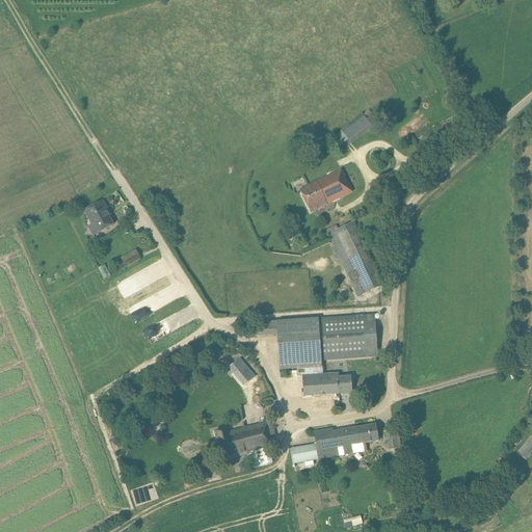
[(344,147),(372,124),(363,113),(336,136),(344,147)]
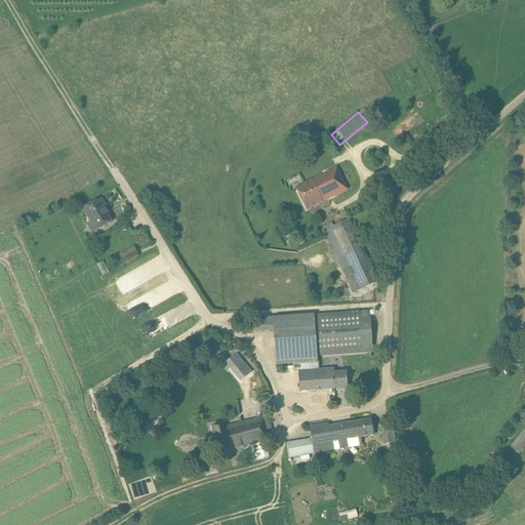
[(356,186),(349,169),(347,165),(305,185),(305,187),(296,191),(306,209),(356,186)]
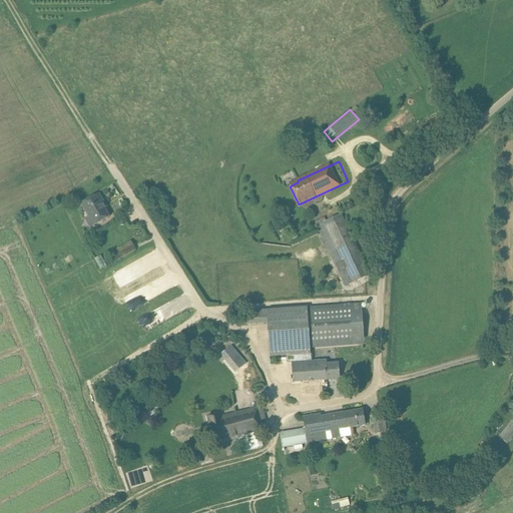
[(98,194),(81,204),(88,217),(90,215),(96,225),(109,217),(102,205),(104,204),(98,194)]
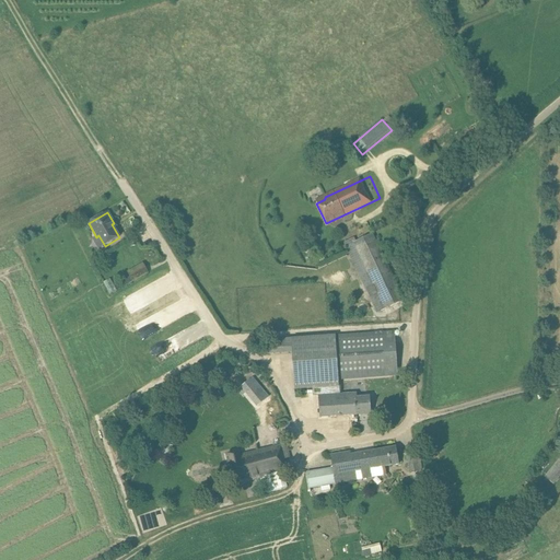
[(377,313),(404,301),(372,233),(357,242),(354,237),(345,243),(377,313)]
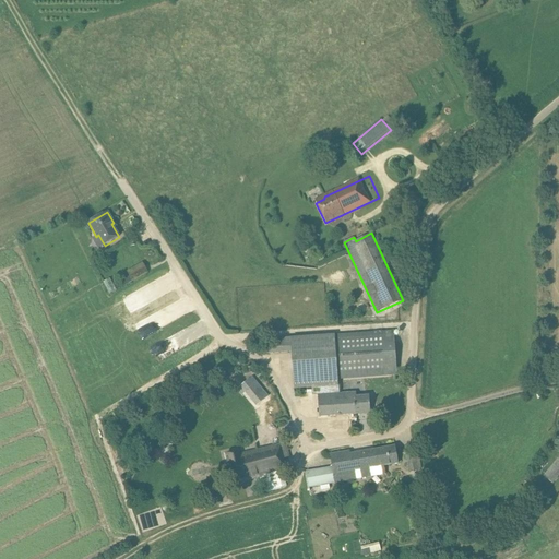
[(128,270),(132,281),(150,274),(144,262),(128,270)]
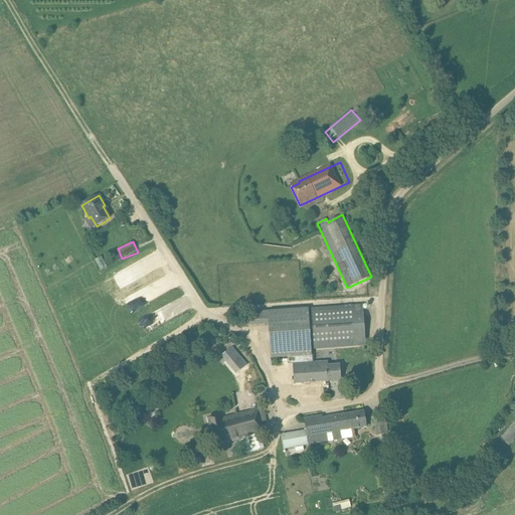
[(141,302),(154,298),(152,291),(139,295),(141,302)]
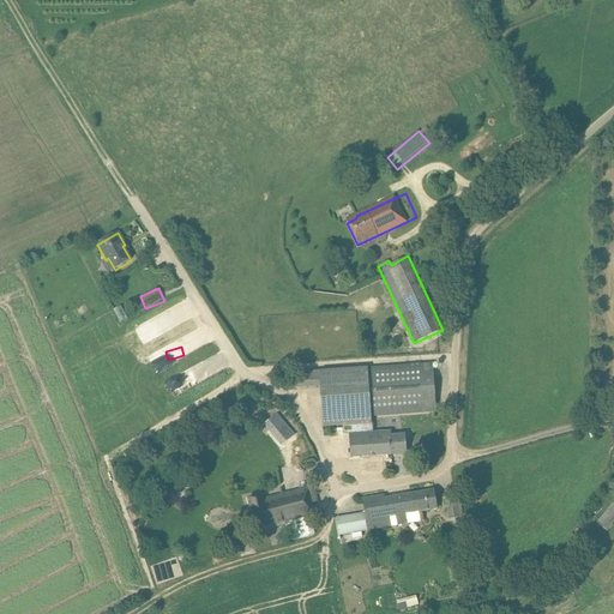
[(320,387),(323,427),(372,423),(371,416),(435,413),(432,365),(319,372),(320,387)]
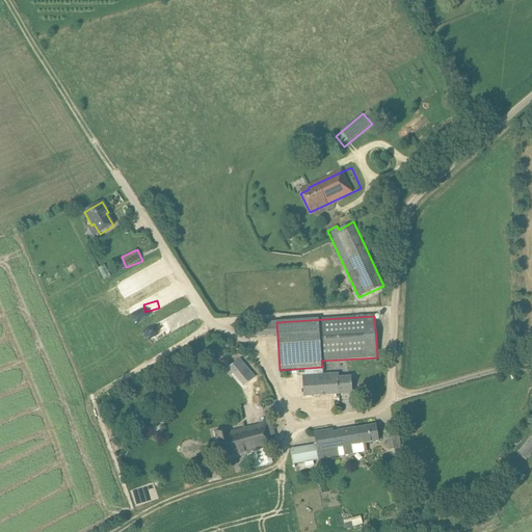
[(230,369),(234,374),(244,386),(254,377),(239,361),(234,366),(230,369)]
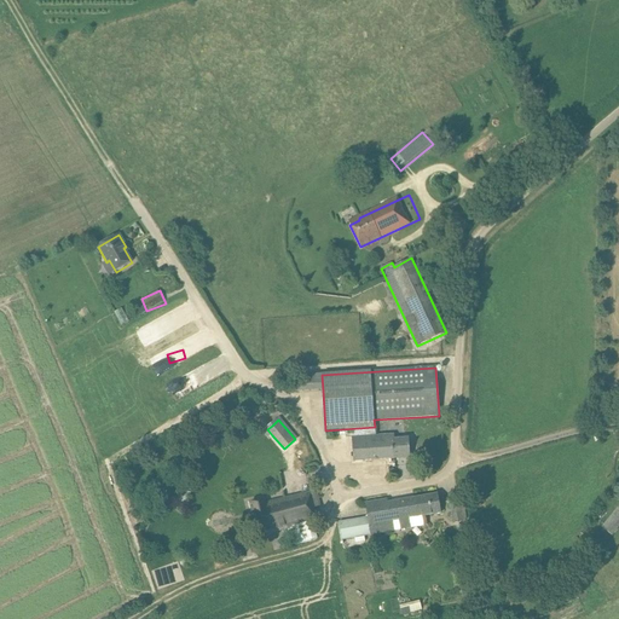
[(410,458),(409,439),(394,440),(394,435),(352,438),(353,462),(410,458)]
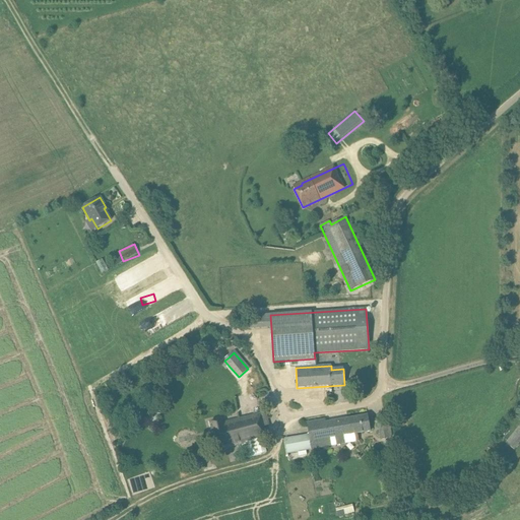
[(210,423),(212,433),(217,451),(266,439),(264,427),(269,426),(266,412),(220,424),(219,420),(210,423)]
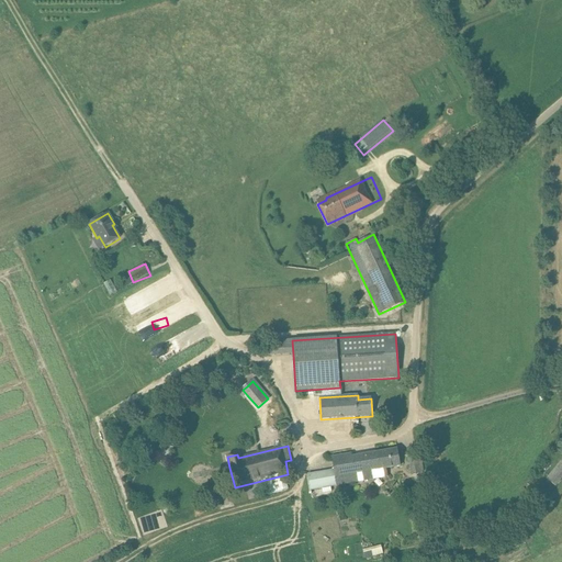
[(401,467),(400,460),(397,449),(352,457),(351,453),(332,457),(334,471),(307,475),(310,491),(336,486),(388,476),(386,469),(401,467)]
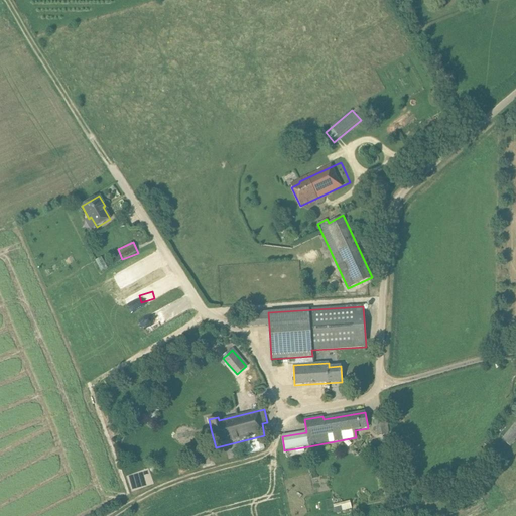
[(382,414),(374,415),(377,433),(385,432),(382,414)]
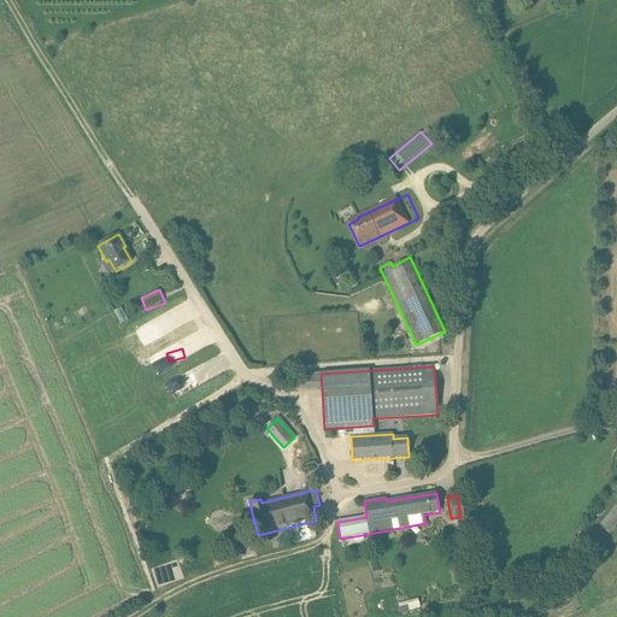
[(610,534),(616,523),(616,505),(600,526),(610,534)]
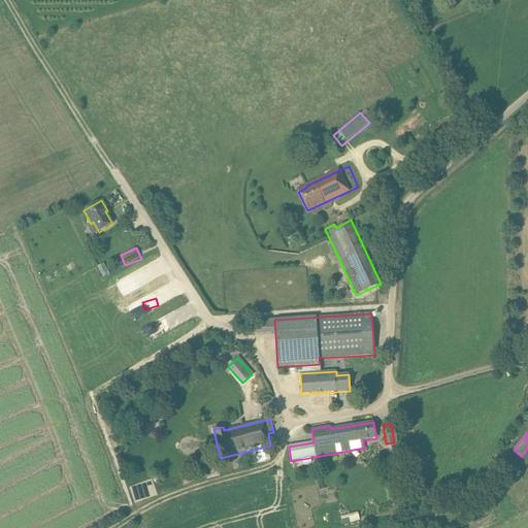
[(205,464),(191,468),(194,482),(208,477),(205,464)]
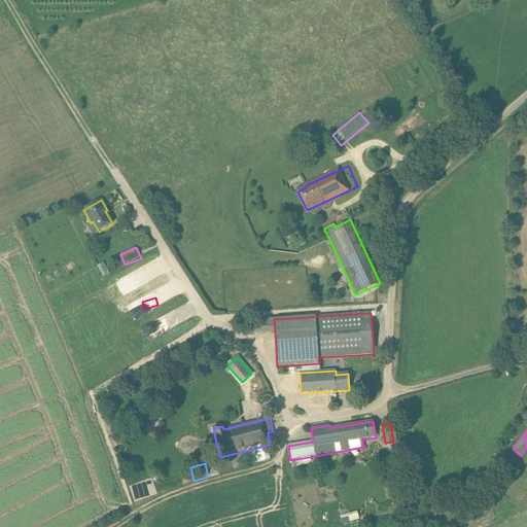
[(343,524),(360,520),(358,511),(341,515),(343,524)]
